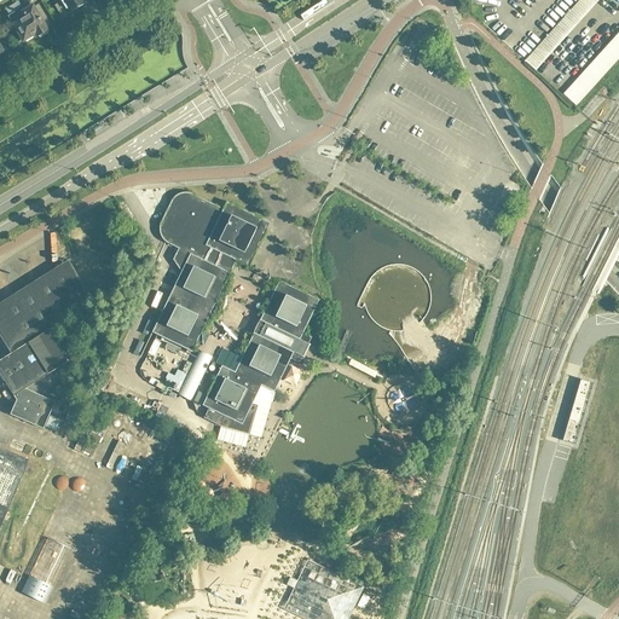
[(62,0),(63,1),(56,5),(63,17),(71,11),(74,15),(85,9),(82,5),(87,3),(85,0),(62,0)]
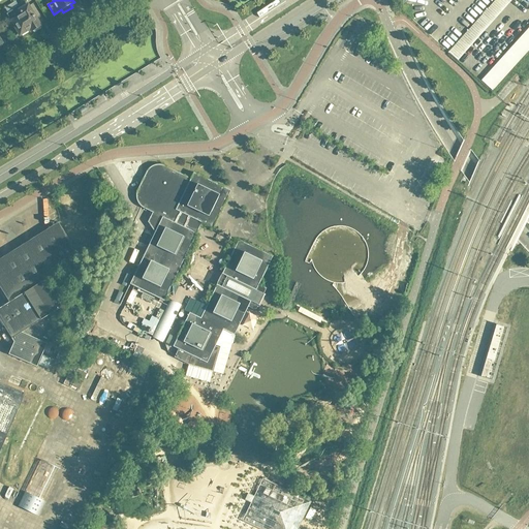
[(458,63),(514,1),(512,0),(496,0),(447,54),(458,63)]
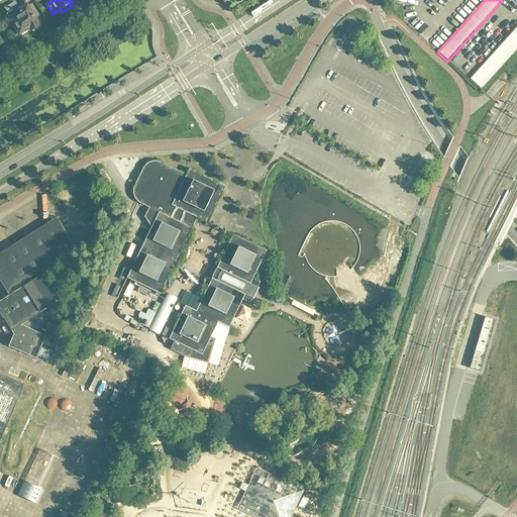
[(18,33),(19,33),(19,34),(29,27),(31,30),(40,25),(26,1),(7,13),(15,26),(14,27),(18,33)]
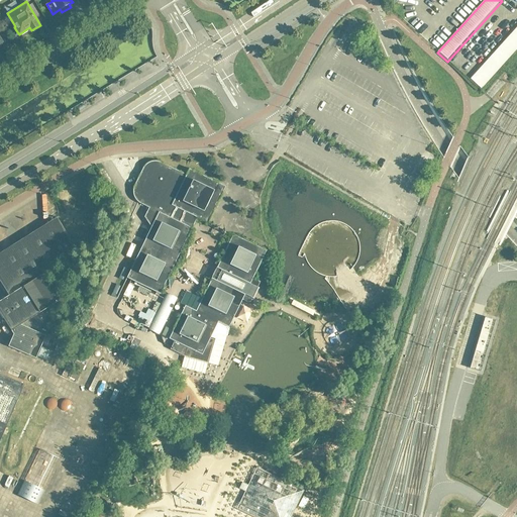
[(197,217),(208,223),(215,209),(225,186),(189,169),(186,175),(161,162),(159,161),(157,161),(154,161),(152,161),(150,162),(149,162),(147,163),(146,164),(144,166),(143,167),(143,168),(134,186),(133,188),(133,190),(133,192),(133,194),(133,195),(134,197),(135,199),(136,200),(137,202),(139,203),(140,204),(148,207),(144,217),(151,227),(126,278),(160,294),(197,217)]
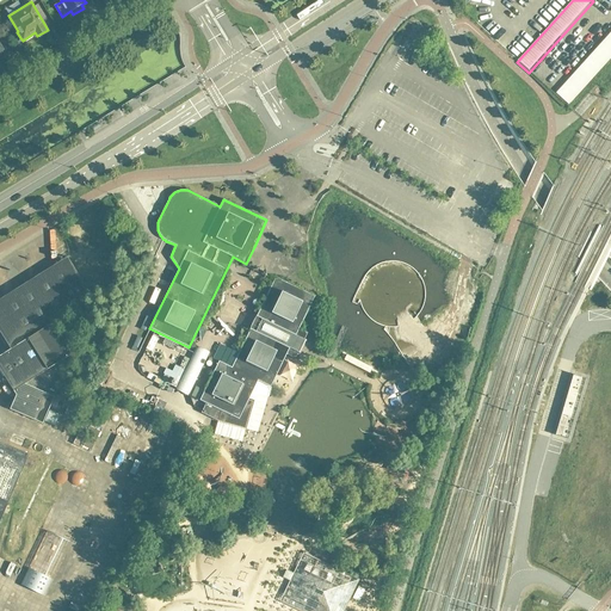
[(352,232),(350,233),(359,360),(365,371),(374,366),(378,357),(461,315),(448,316),(471,304),(467,295),(408,265),(403,257),(352,232)]
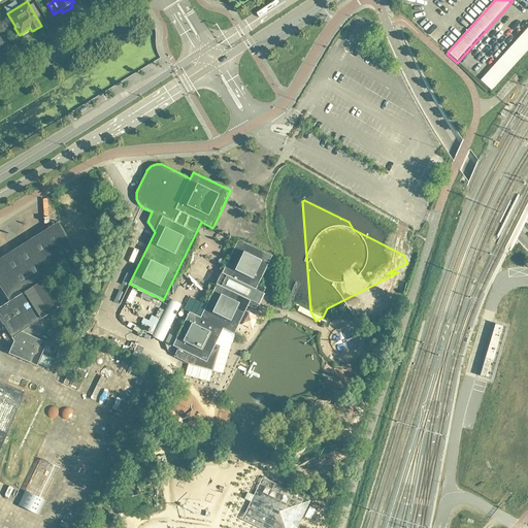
[(27,246),(0,260),(0,293),(7,307),(0,310),(0,324),(1,327),(4,326),(14,347),(9,355),(10,355),(36,370),(45,354),(56,360),(60,352),(59,349),(42,338),(55,316),(63,312),(45,279),(65,269),(70,259),(77,256),(71,243),(76,240),(65,220),(52,227),(47,232),(30,241),(27,246)]
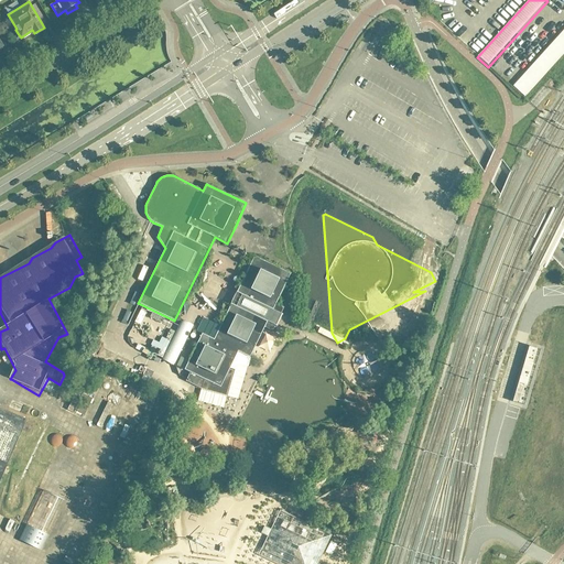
[(242,294),(237,305),(273,324),(273,323),(278,325),(282,315),(283,315),(283,314),(281,313),(284,306),(277,302),(291,273),(255,256),(239,286),(240,286),(245,289),(242,294)]
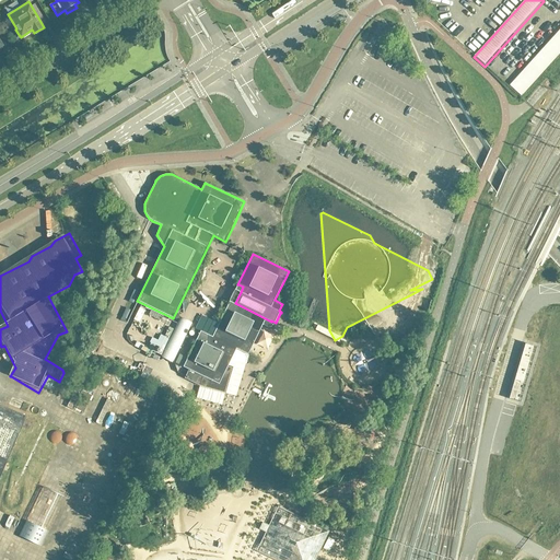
[(235,303),(230,301),(212,337),(200,330),(183,366),(188,370),(185,378),(199,386),(224,393),(232,368),(228,366),(236,349),(248,354),(263,326),(270,329),(273,323),(276,324),(277,323),(276,323),(271,321),(271,322),(235,303)]
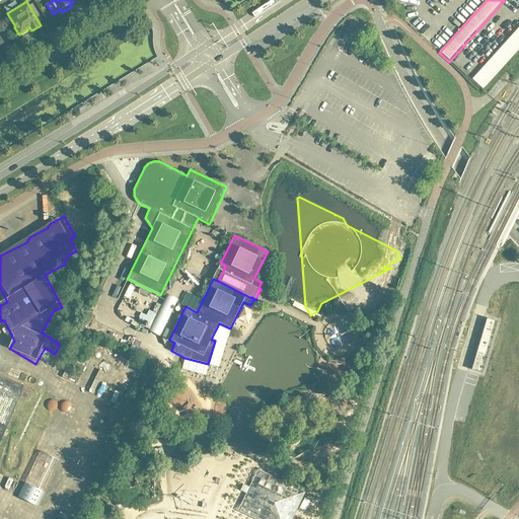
[(487,318),(471,369),(483,373),(497,321),(487,318)]
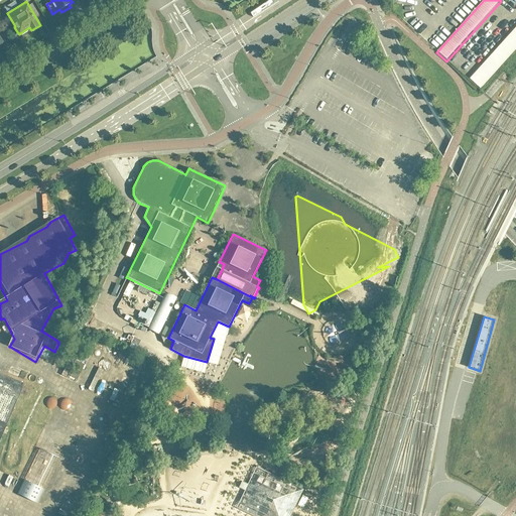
[(83,372),(87,362),(78,358),(74,368),(83,372)]
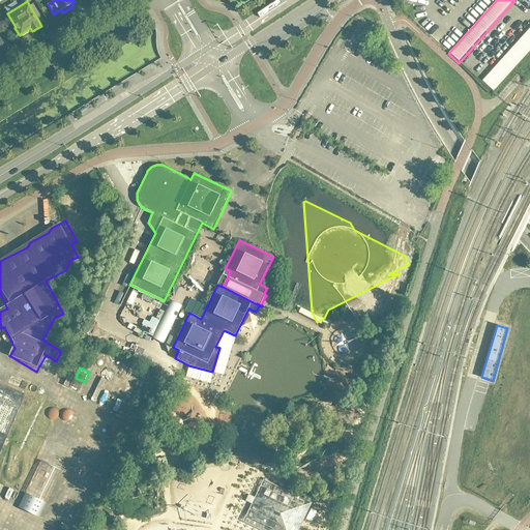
[(23,400),(23,395),(3,388),(3,399),(0,398),(0,432),(4,433),(3,449),(23,400)]
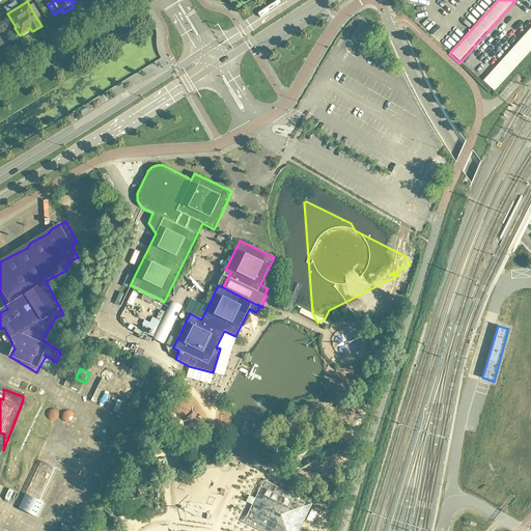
[(40,460),(18,508),(38,518),(61,471),(40,460)]
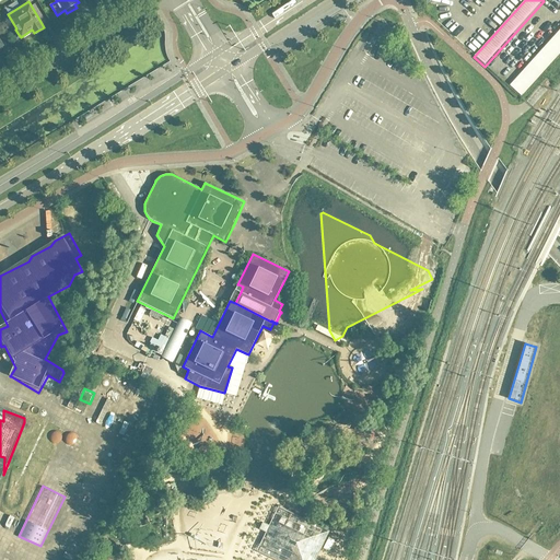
[(315,559),(329,531),(311,522),(314,515),(306,512),(303,518),(278,506),(269,525),(263,522),(259,529),(266,532),(256,551),(275,559),(315,559)]
